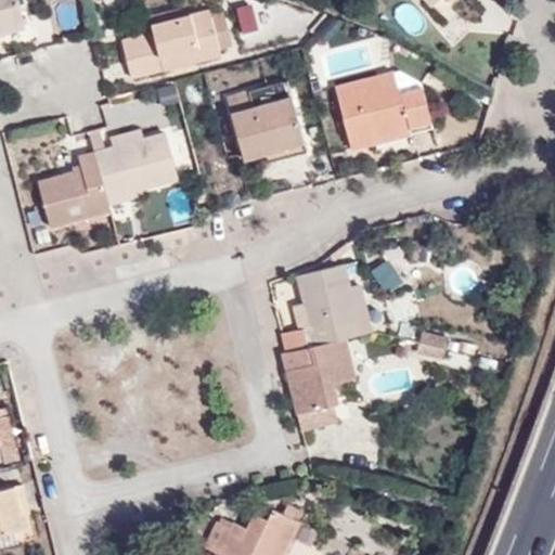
[(0,0),(0,34),(25,28),(17,0),(0,0)]
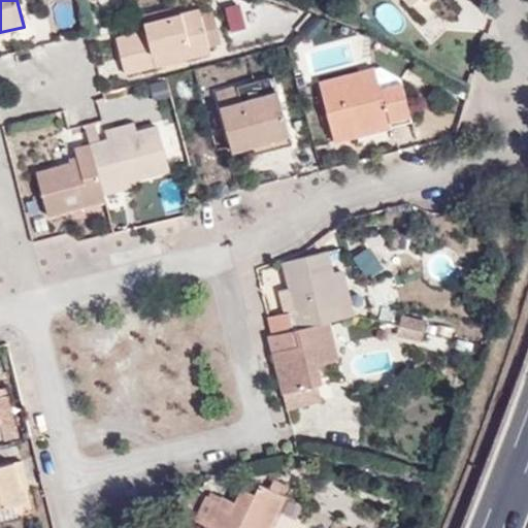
[(168,3),(140,10),(143,24),(172,15),(168,3)]
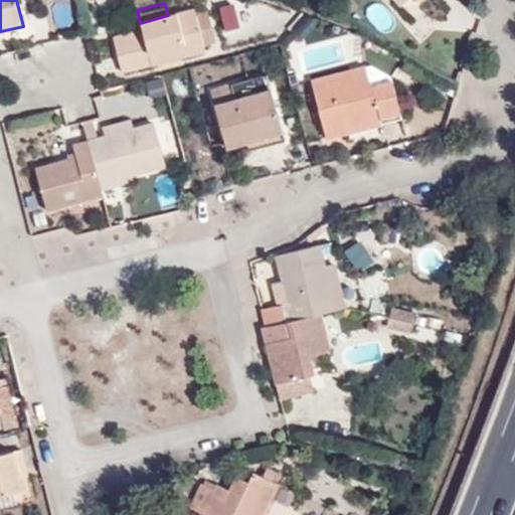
[(194,8),(168,15),(140,23),(142,31),(114,38),(123,72),(205,50),(204,44),(201,31),(212,27),(207,9),(195,11),(194,8)]
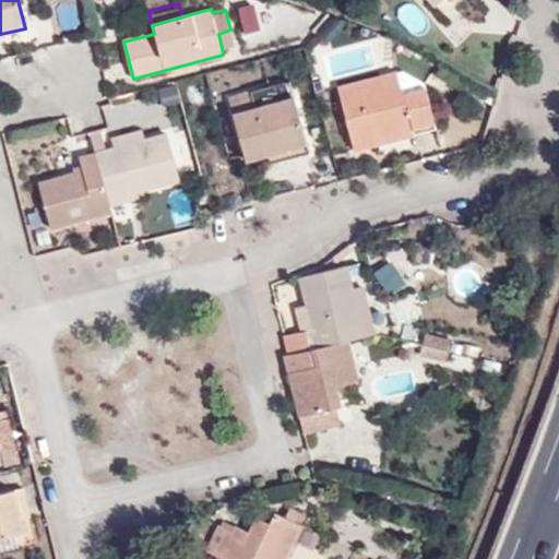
[(222,48),(235,46),(230,30),(218,34),(222,48)]
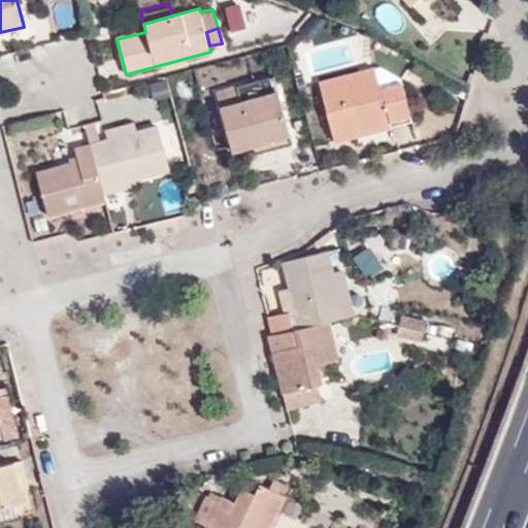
[(320,83),(335,141),(358,136),(358,129),(389,120),(391,123),(410,116),(403,83),(381,89),(374,68),(320,83)]
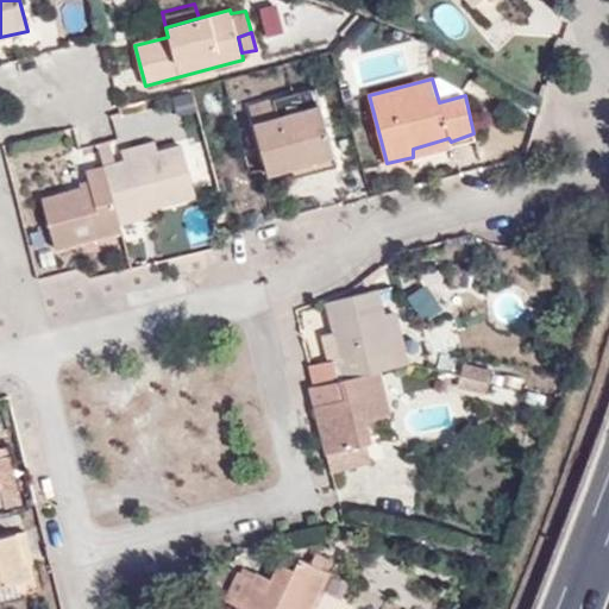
[(268,173),(292,167),(333,155),(315,87),(249,106),(268,173)]
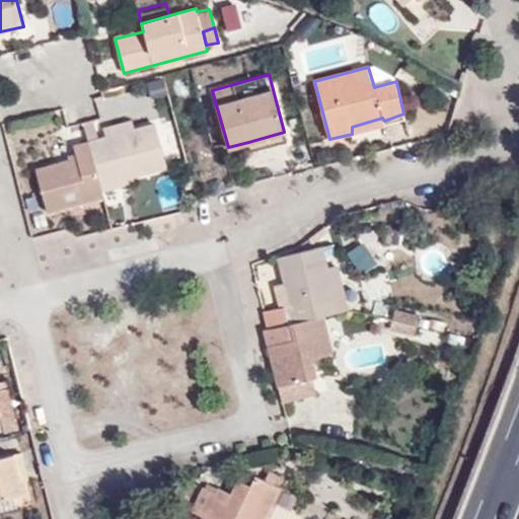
[(163,94),(159,81),(145,85),(149,99),(163,94)]
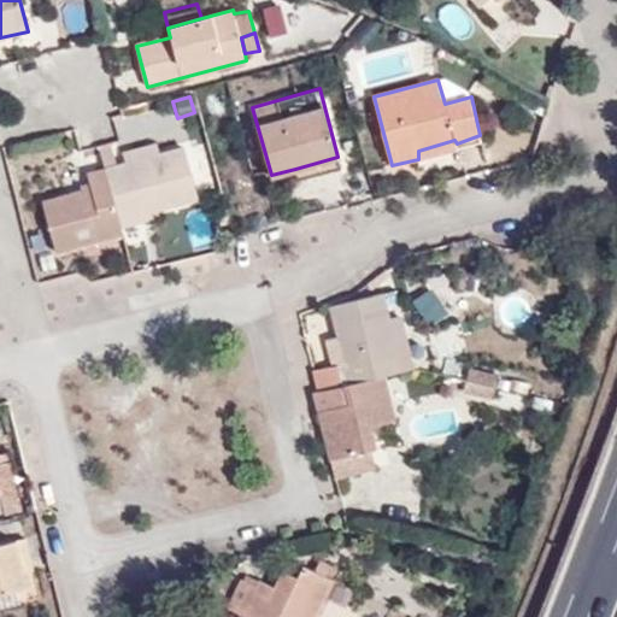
[(418,159),(482,142),(480,135),(457,144),(454,140),(418,151),(418,159)]
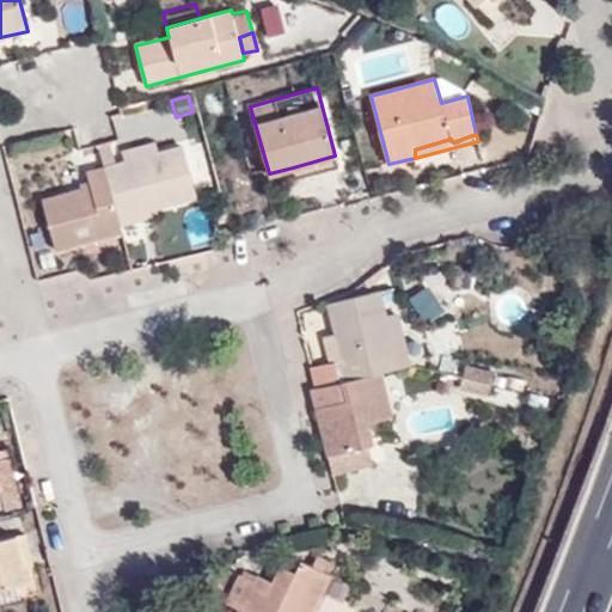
[(153,141),(123,150),(127,160),(154,153),(153,141)]
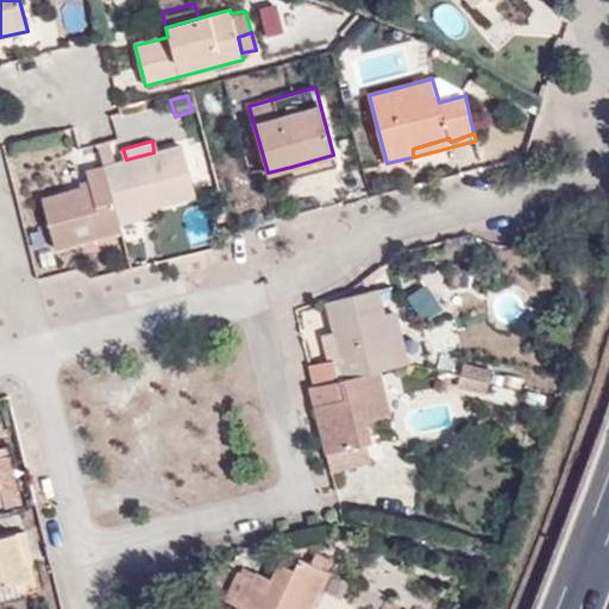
[(154,152),(126,159),(104,165),(119,218),(157,208),(196,198),(182,144),(154,152)]
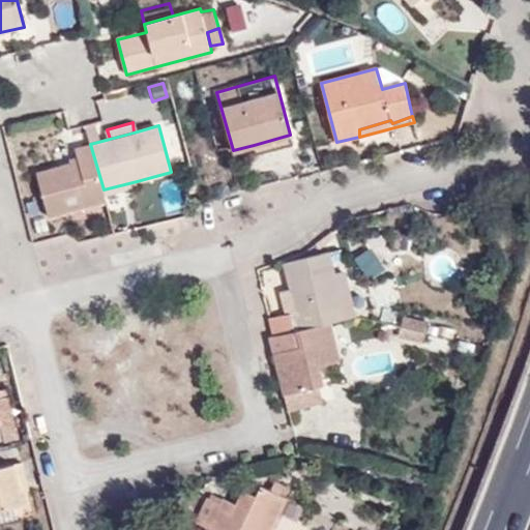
[(257,155),(293,145),(290,135),(254,145),(257,155)]
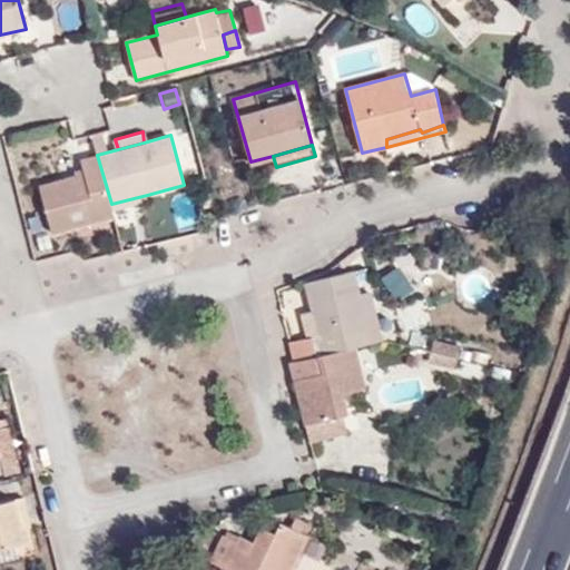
[(40,187),(53,234),(115,216),(114,212),(111,204),(97,155),(79,160),(84,174),(40,187)]
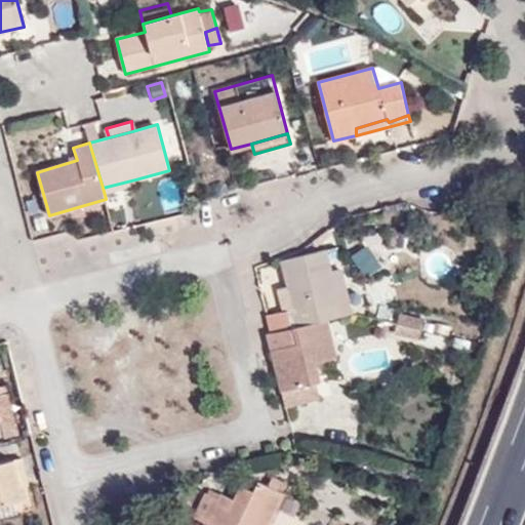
[(105,195),(136,186),(135,179),(103,188),(105,195)]
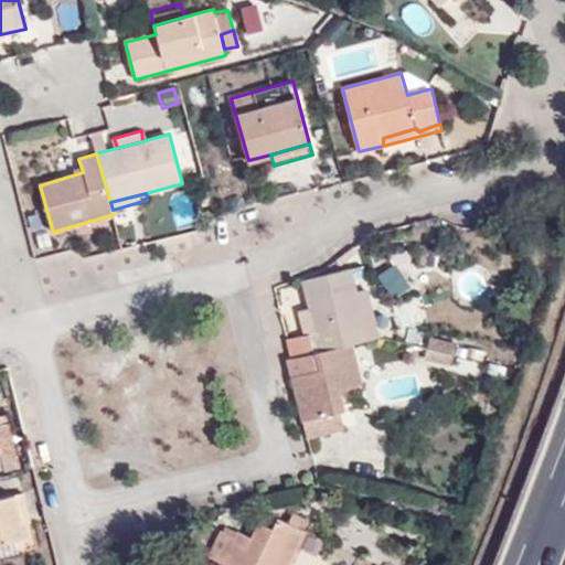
[(351,269),(304,280),(310,310),(320,351),(351,344),(370,340),(356,291),(351,269)]
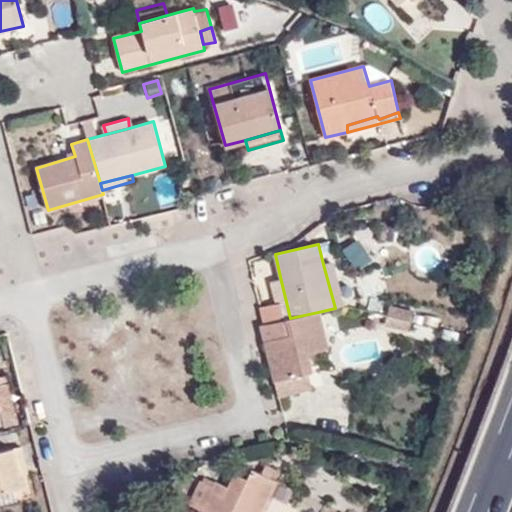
[(344,305),(331,262),(323,264),(335,308),(344,305)]
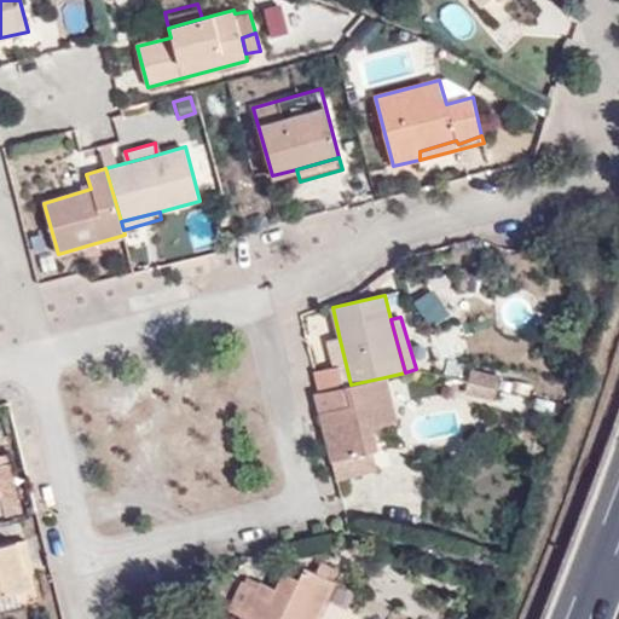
[(340,340),(329,342),(335,366),(340,366),(343,386),(351,385),(340,340)]
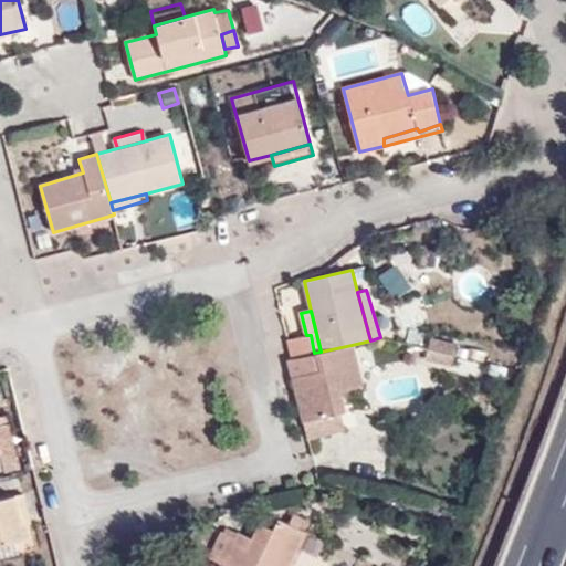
[(306,335),(287,339),(292,359),(314,353),(311,335),(306,335)]
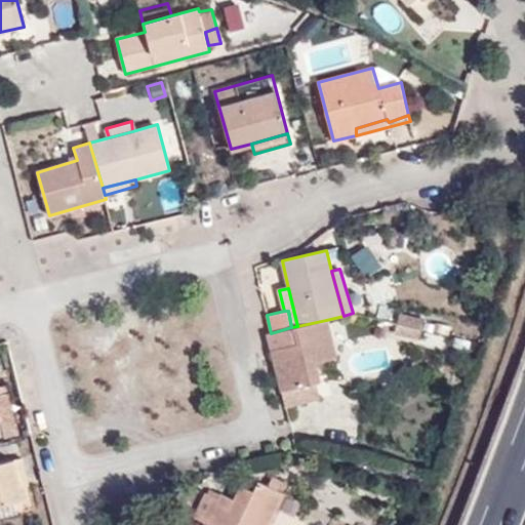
[(422,319),(400,314),(398,323),(420,329),(422,319)]
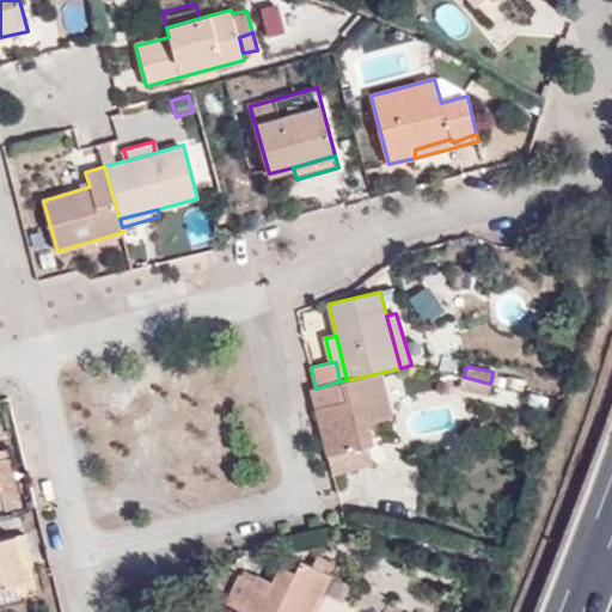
[(316,389),(308,390),(325,456),(373,445),(368,423),(391,417),(380,373),(347,380),(340,381),(316,389)]
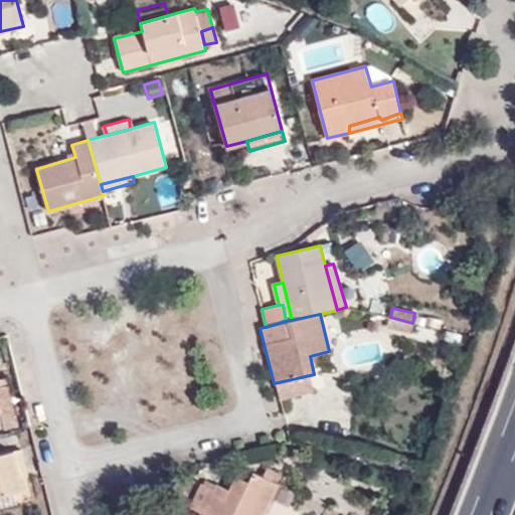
[(439,342),(443,320),(419,316),(415,338),(439,342)]
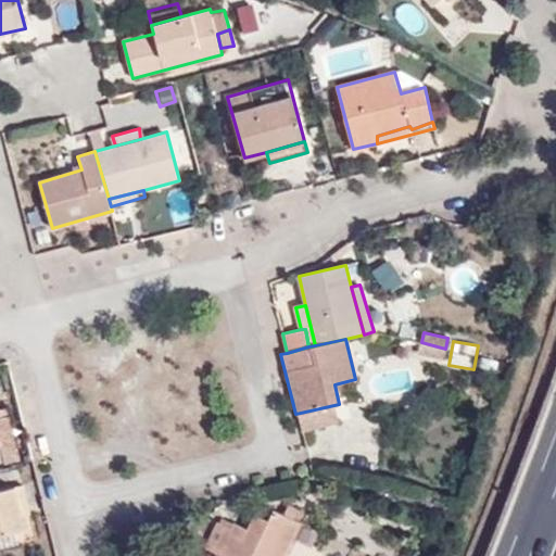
[(443,357),(445,349),(421,342),(419,352),(443,357)]
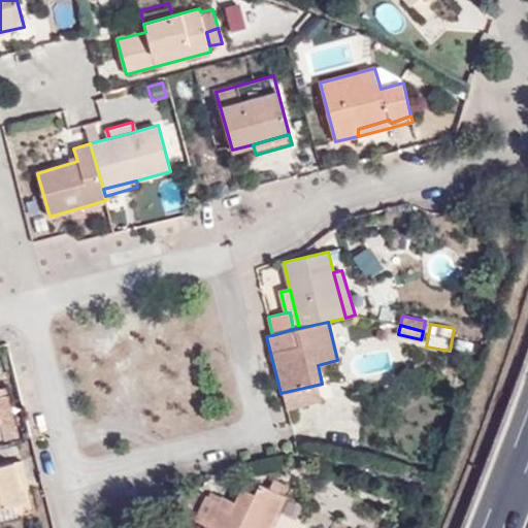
[(285,408),(325,398),(322,384),(281,393),(285,408)]
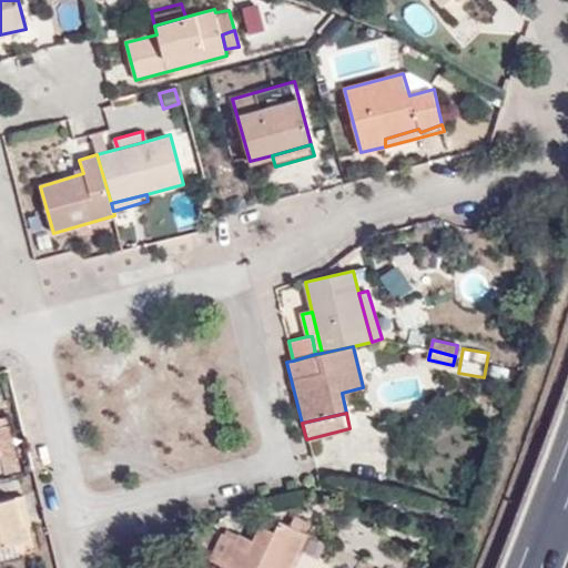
[(0,453),(13,450),(9,430),(0,433),(0,453)]
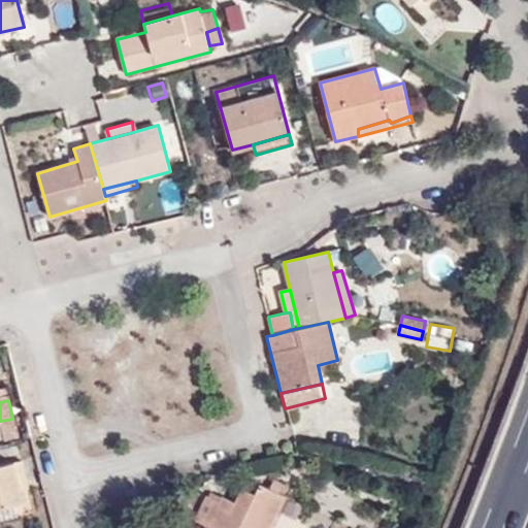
[(28,481),(23,461),(0,466),(0,505),(23,500),(19,484),(28,481)]
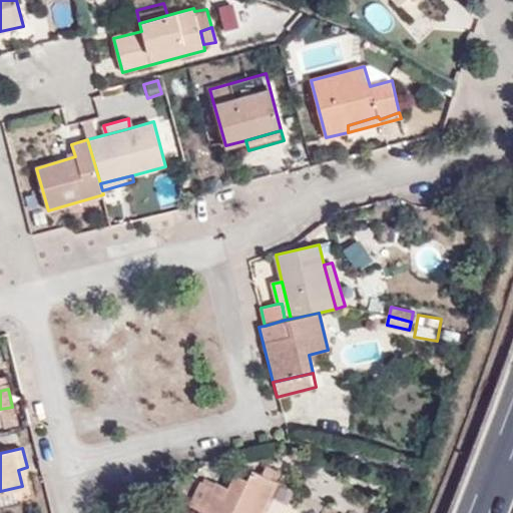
[(275,480),(281,470),(268,464),(262,474),(275,480)]
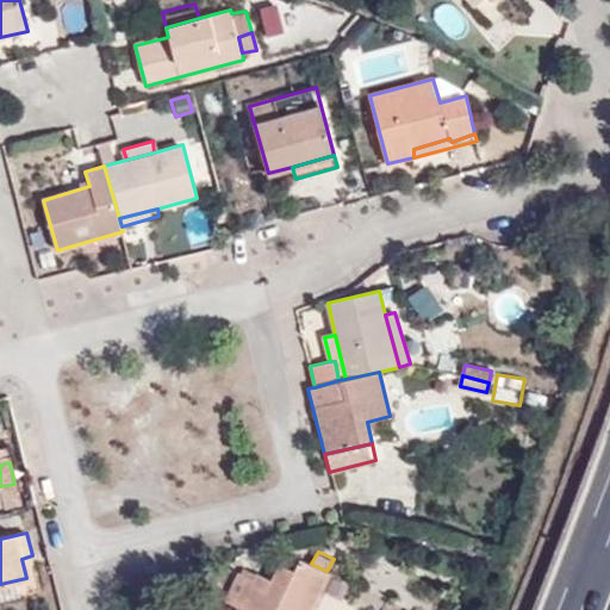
[(246,609),(244,609),(313,609),(331,574),(327,571),(311,564),(299,559),(293,572),(278,564),(271,580),(256,573),(253,579),(240,572),(225,599),(246,609)]
